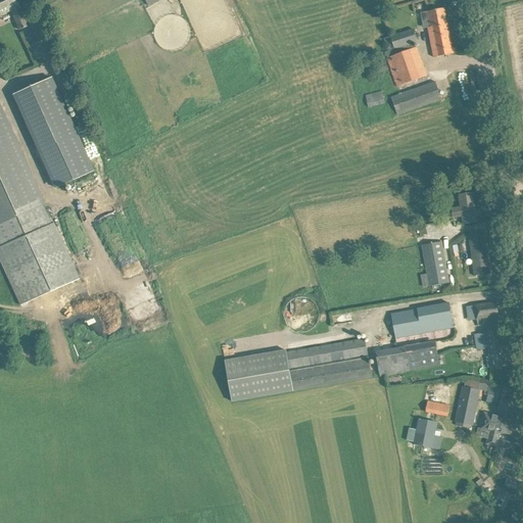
[(0,0),(0,14),(10,10),(19,30),(27,27),(18,7),(19,6),(15,0),(0,0)]
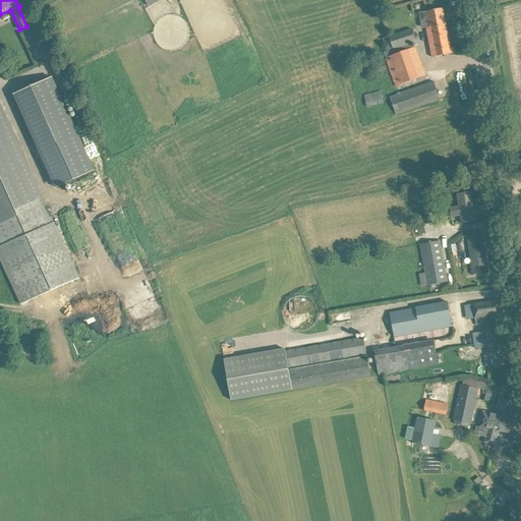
[(429,26),(426,27),(432,57),(452,53),(443,8),(426,11),(429,26)]
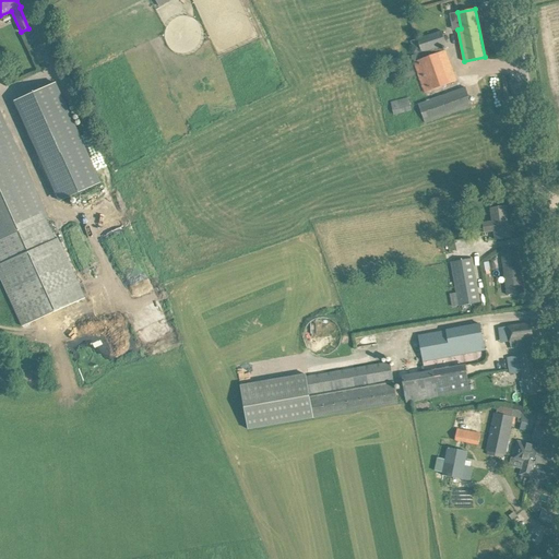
[(411,40),(414,55),(412,56),(425,93),(456,81),(444,50),(443,51),(442,46),(447,45),(442,31),(411,40)]
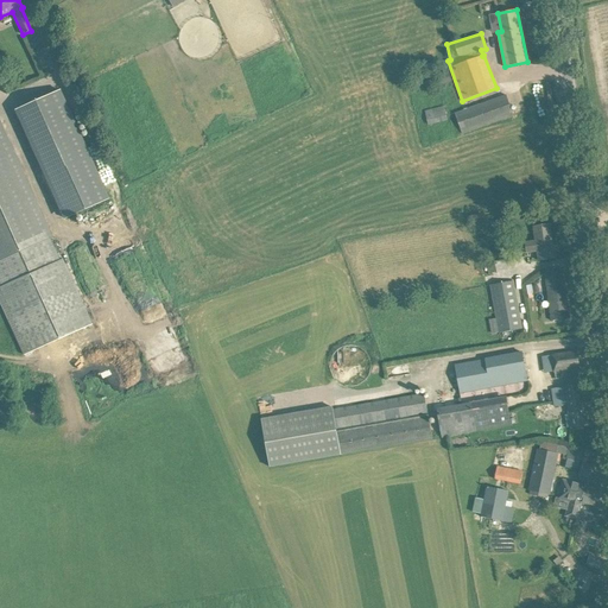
[(20,108),(69,216),(108,198),(59,90),(20,108)]
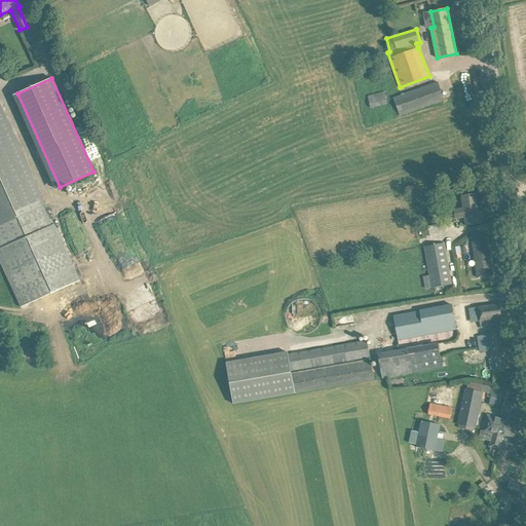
[(393,99),(400,116),(445,100),(438,82),(393,99)]
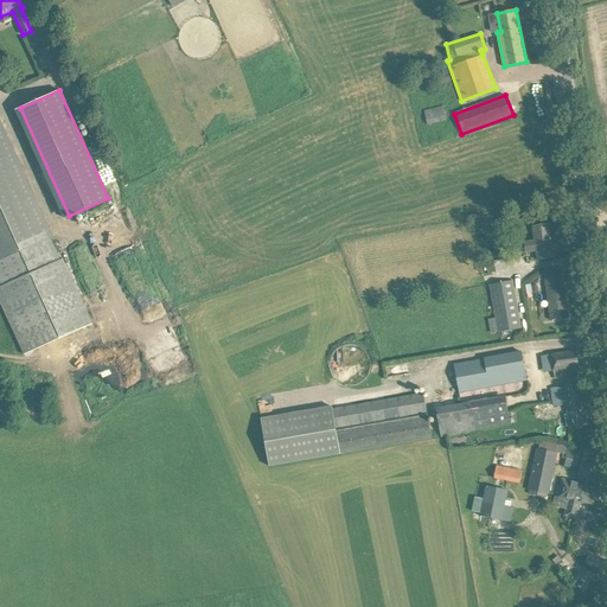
[(425,110),(428,125),(447,120),(443,106),(425,110)]
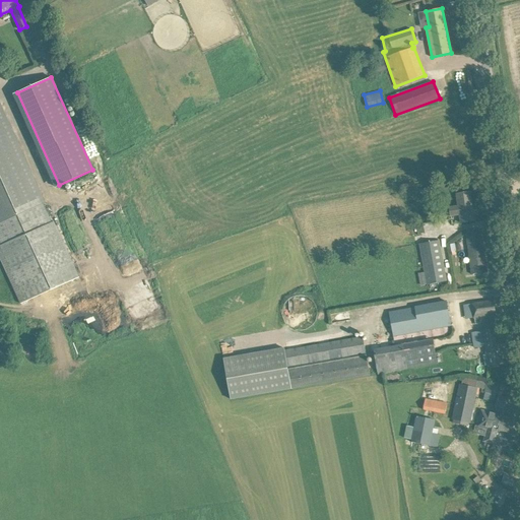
[(0,260),(19,304),(78,276),(53,221),(51,222),(43,204),(45,203),(0,102),(0,260)]
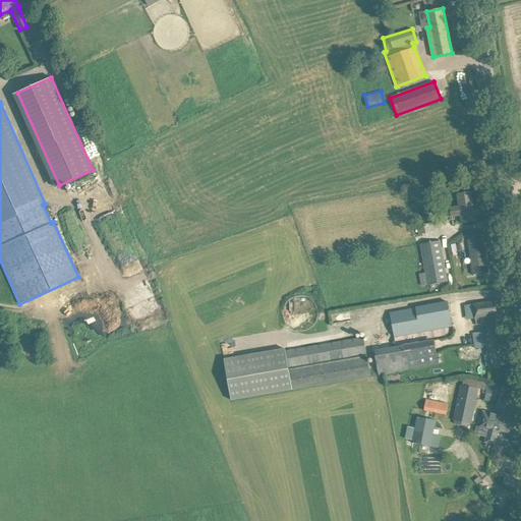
[(428,187),(421,192),(426,200),(433,195),(428,187)]
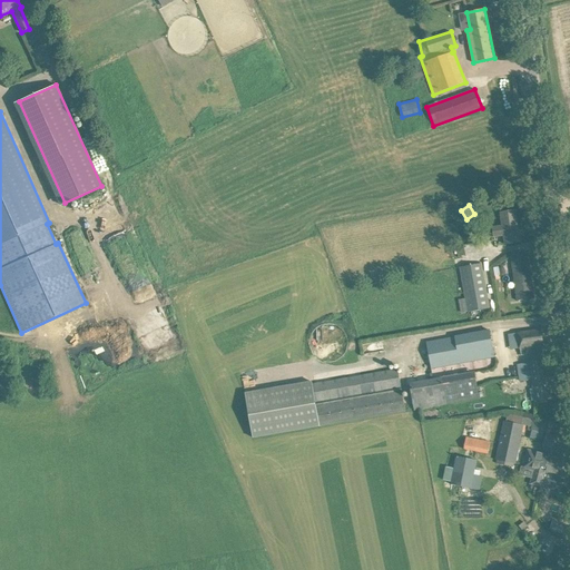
[(492,227),(494,237),(503,236),(504,244),(521,242),(516,210),(500,213),(502,226),(492,227)]
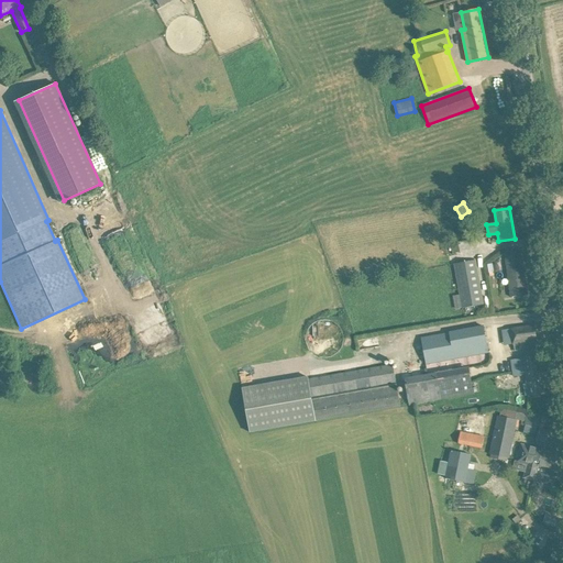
[(505,252),(511,297),(516,296),(527,295),(520,249),(509,251),(505,252)]
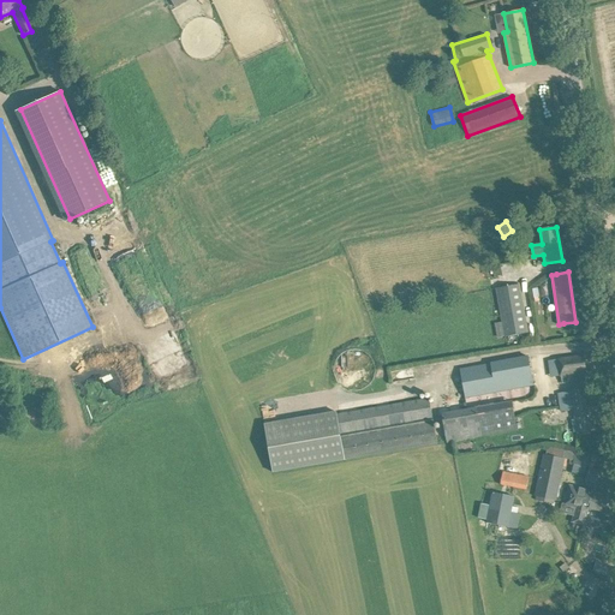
[(497,288),(503,322),(494,323),(497,338),(527,332),(518,285),(497,288)]
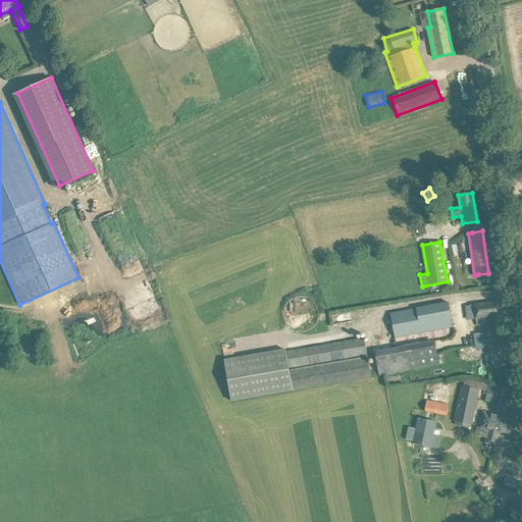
[(390,313),(395,337),(453,326),(449,303),(390,313)]
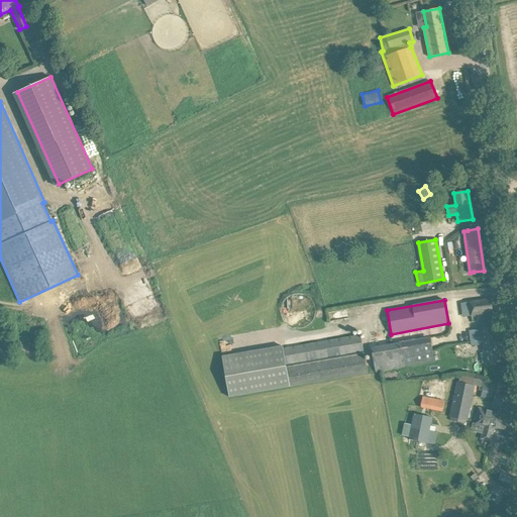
[(473,322),(493,319),(490,300),(470,303),(472,316),(473,322)]
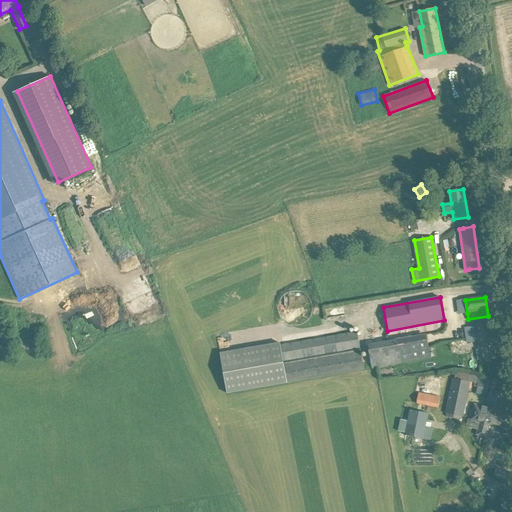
[(490,324),(465,327),(467,342),(478,341),(481,359),(485,359),(485,361),(490,361),(490,358),(491,358),(495,357),(490,324)]
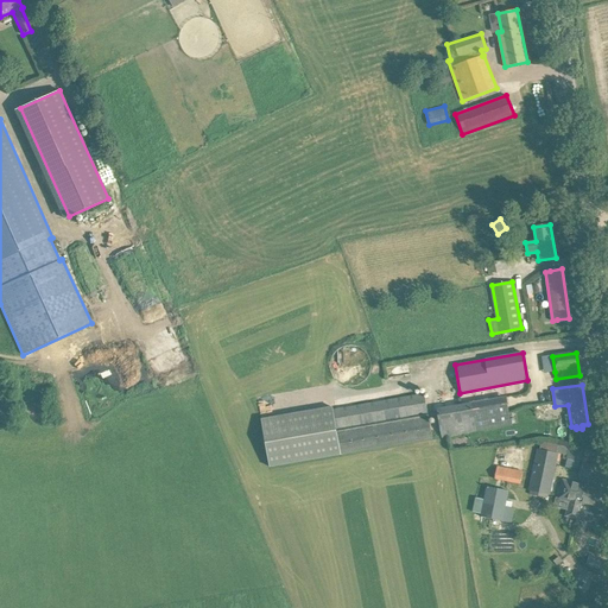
[(424,393),(333,410),(341,454),(432,438),(424,393)]
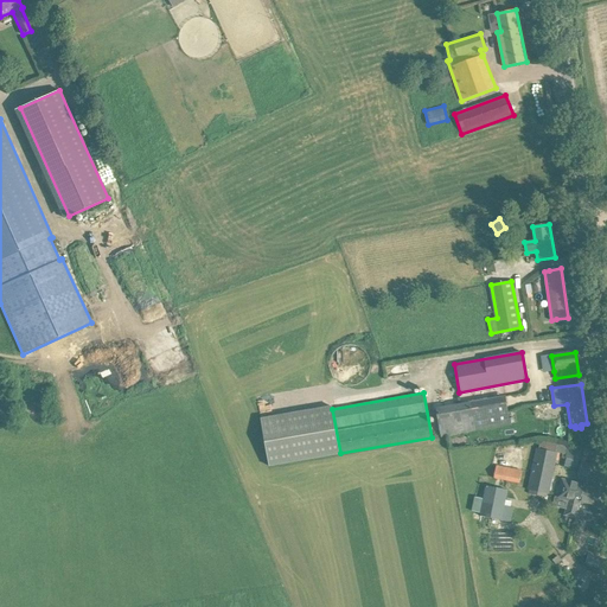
[(471,402),(436,408),(441,436),(441,438),(446,436),(467,432),(475,430),(471,402)]
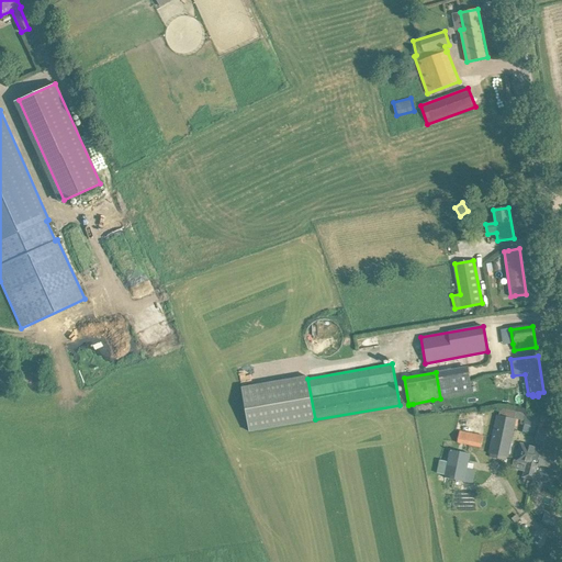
[(307,377),(242,389),(249,433),(315,420),(315,419),(307,379),(307,377)]
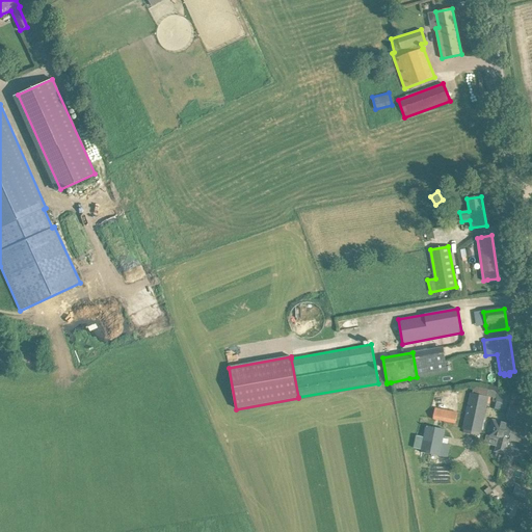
[(468,405),(462,430),(464,430),(469,431),(475,432),(478,433),(481,433),(486,407),(488,397),(486,397),(488,390),(474,387),(472,394),(471,393),(468,405)]
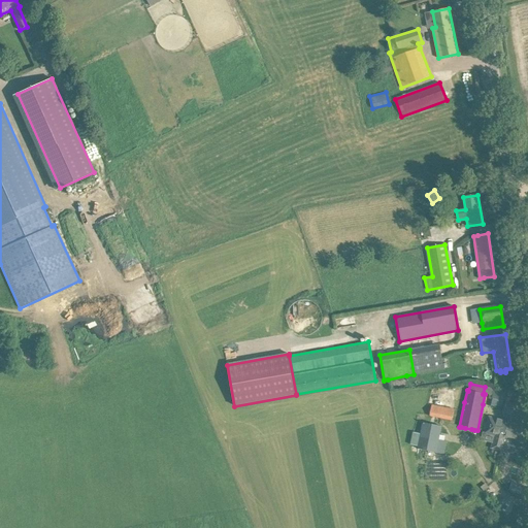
[(502,417),(512,419),(516,404),(505,402),(502,417)]
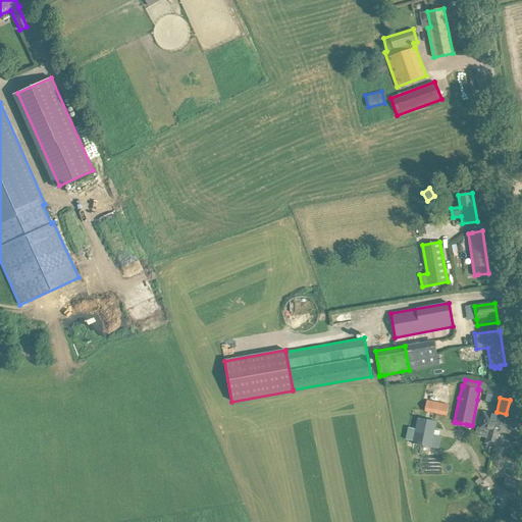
[(425,411),(447,415),(449,405),(427,401),(425,411)]
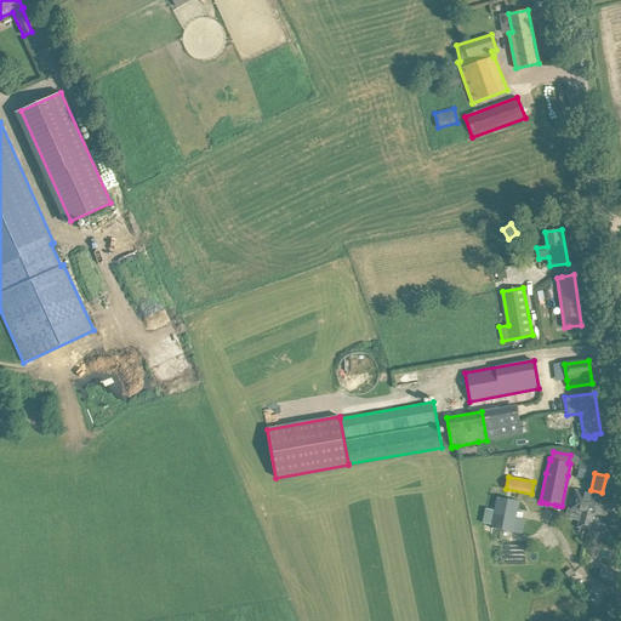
[(581,512),(579,520),(577,528),(590,530),(592,522),(593,516),(598,496),(575,490),(570,510),(581,512)]
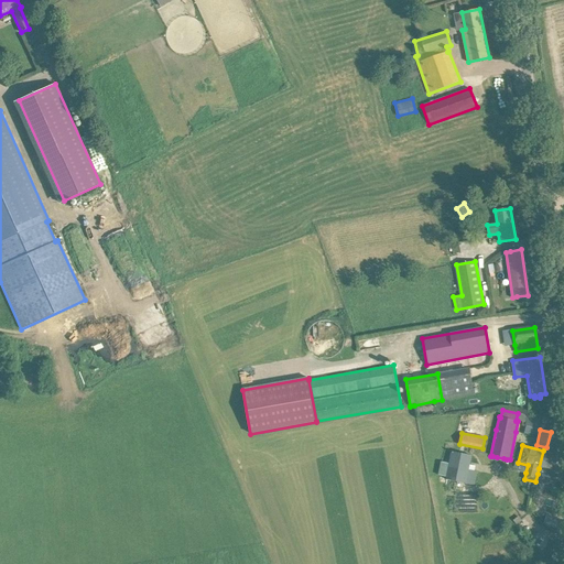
[(543,451),(539,468),(550,472),(549,476),(556,478),(557,474),(560,474),(563,456),(543,451)]
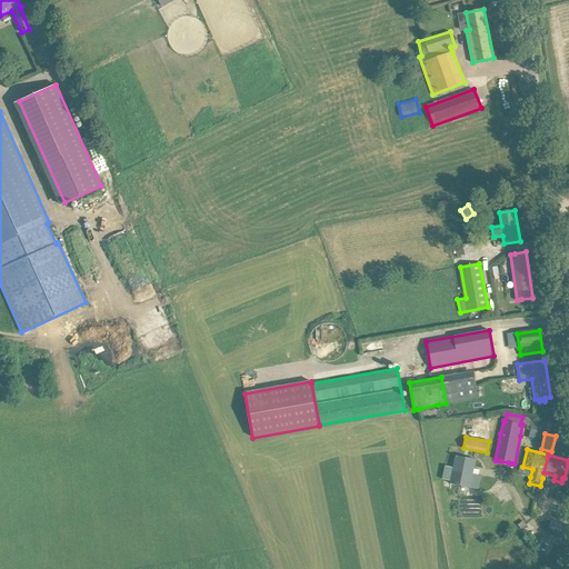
[(450,485),(479,490),(482,476),(473,473),(476,460),(456,456),(453,468),(445,466),(442,479),(451,481),(450,485)]
